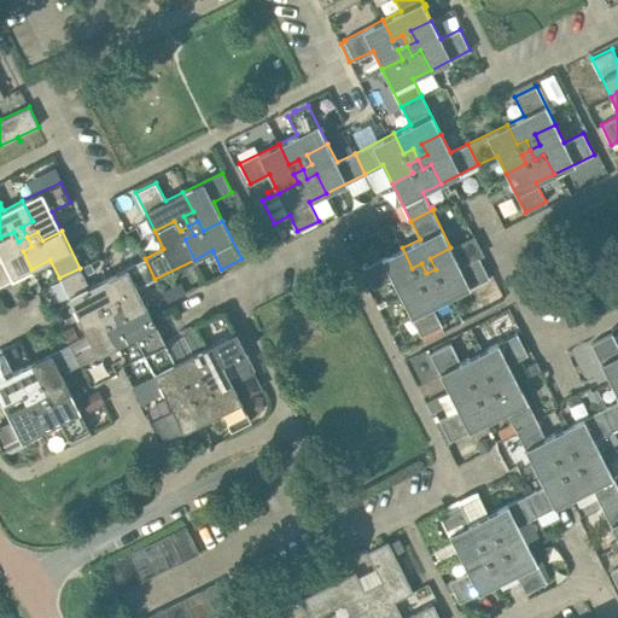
[(31,246),(27,237),(18,242),(13,232),(0,238),(0,255),(3,258),(0,258),(0,284),(31,269),(23,251),(31,246)]
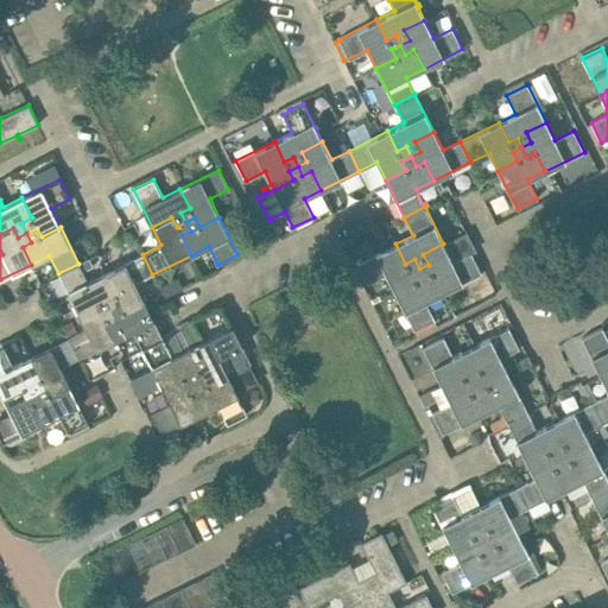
[(410,273),(419,268),(415,259),(405,264),(396,244),(358,263),(367,284),(386,274),(396,292),(415,283),(410,273)]
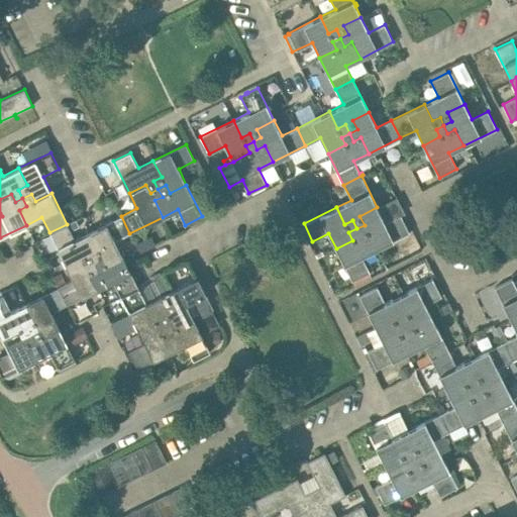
[(368,232),(376,248),(409,232),(400,215),(385,223),(377,207),(359,216),(365,225),(356,228),(359,236),(368,232)]
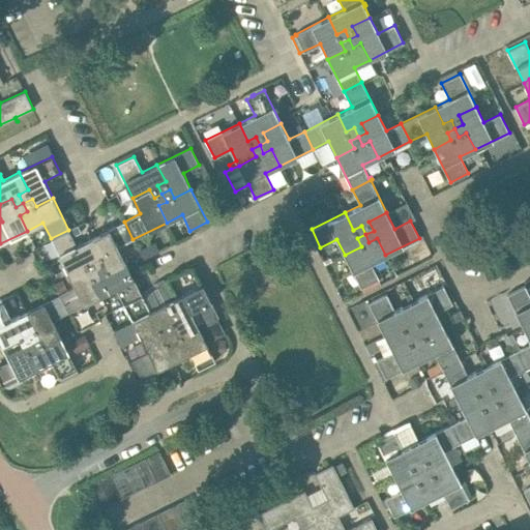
[(118,246),(133,239),(124,222),(91,238),(99,255),(92,259),(96,265),(104,261),(108,269),(125,261),(118,246)]
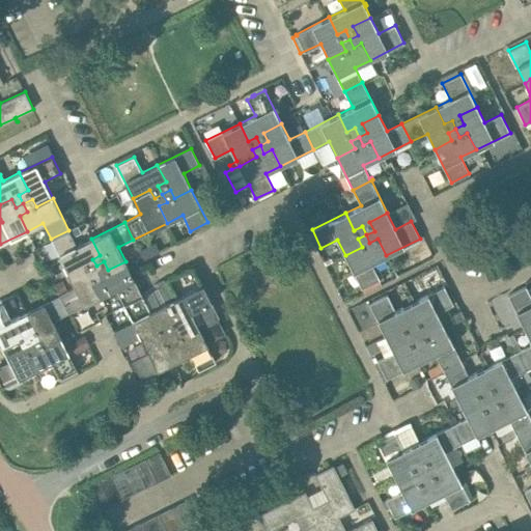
[(100,255),(91,239),(77,246),(68,230),(51,239),(67,271),(84,262),(87,270),(96,266),(92,259),(100,255)]
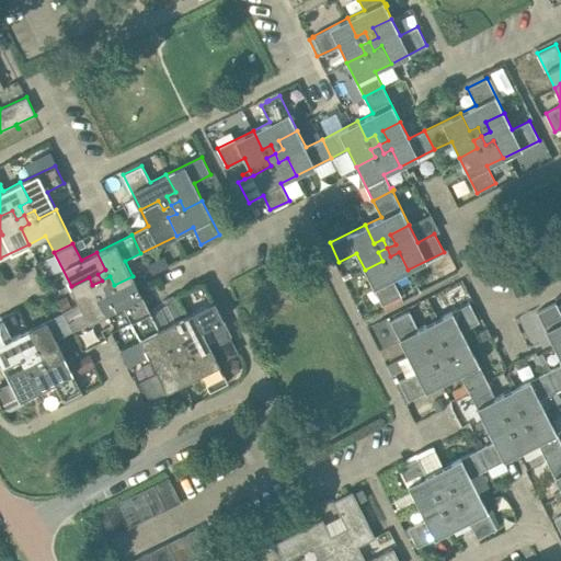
[(392,277),(408,270),(399,252),(390,256),(387,248),(378,252),(382,261),(365,270),(382,305),(401,295),(392,277)]
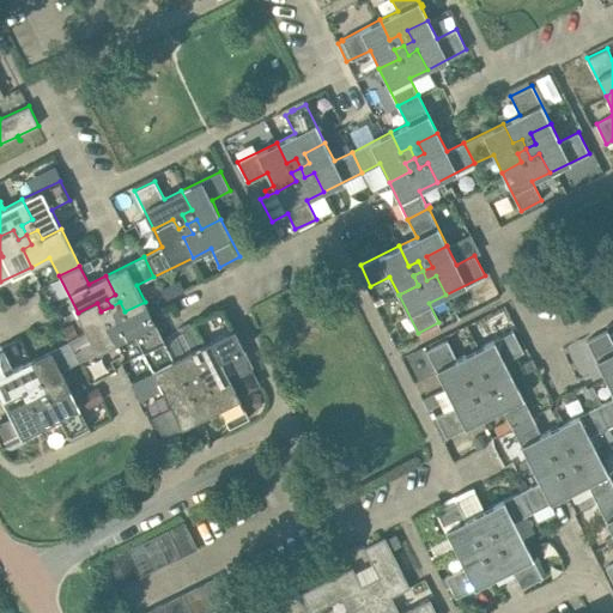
[(180,281),(162,290),(167,299),(184,291),(184,290),(180,281)]
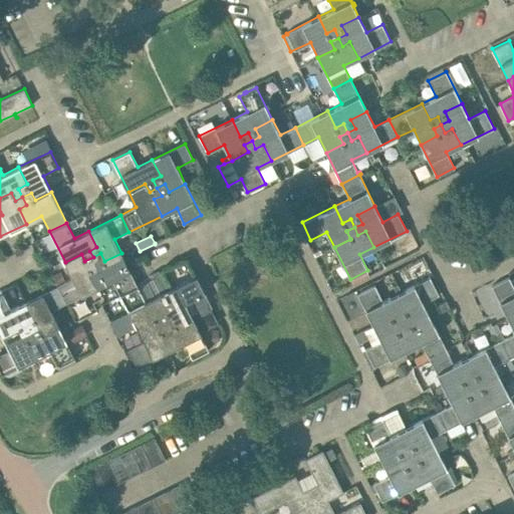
[(120,294),(138,286),(121,253),(104,261),(100,253),(93,257),(97,266),(88,269),(97,287),(112,279),(120,294)]
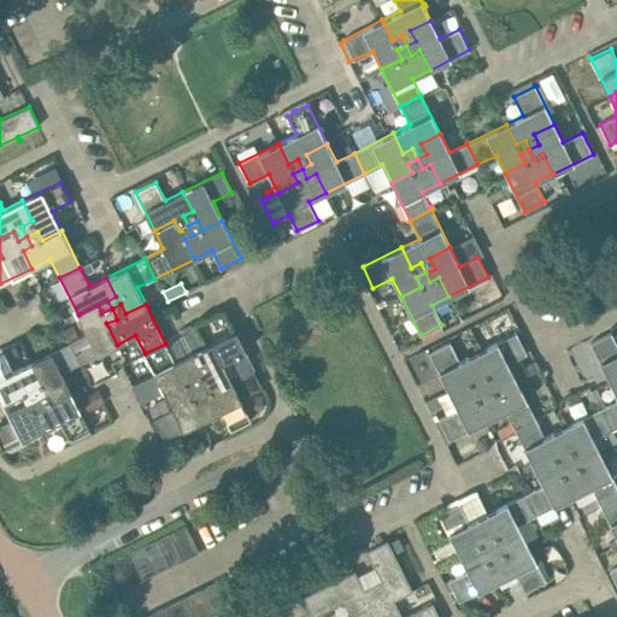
[(117,319),(112,309),(101,313),(98,305),(78,315),(88,334),(78,339),(70,342),(80,363),(117,345),(106,323),(117,319)]
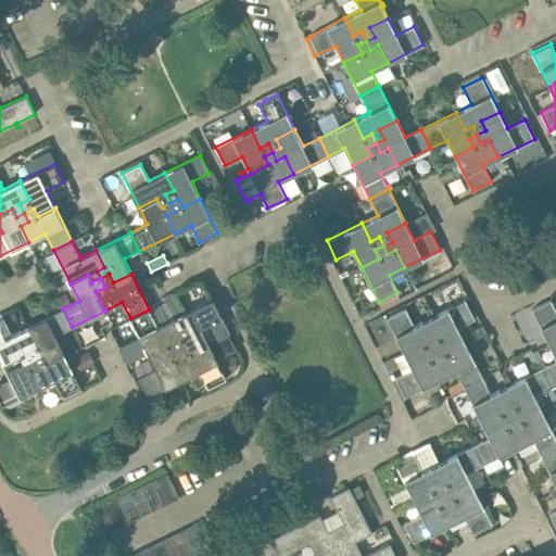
[(180,312),(172,292),(167,294),(169,300),(165,302),(172,316),(173,315),(180,312)]
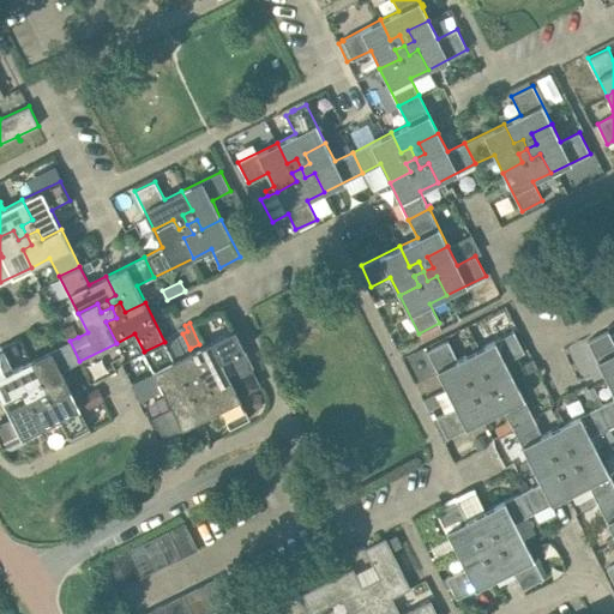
[(70,341),(78,337),(72,324),(64,329),(70,341)]
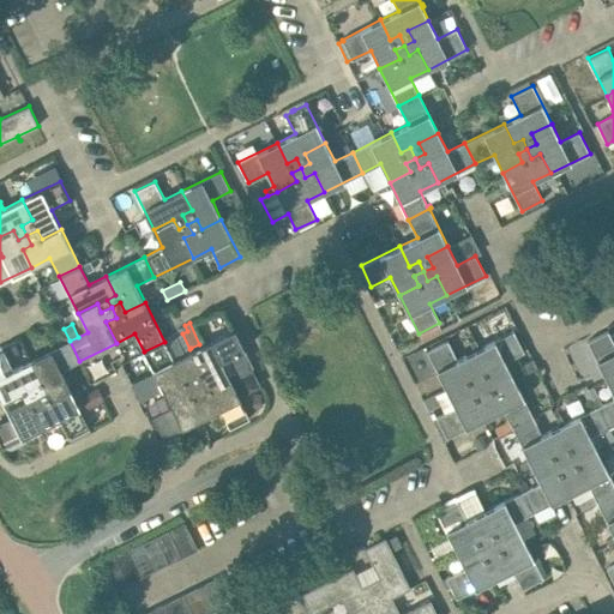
[(192,350),(202,371),(192,375),(196,384),(205,379),(210,387),(230,378),(248,369),(240,351),(245,349),(235,329),(230,331),(192,350)]
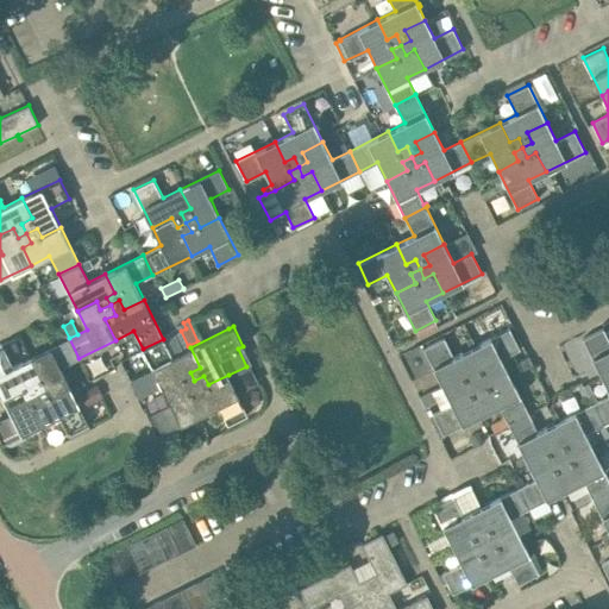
[(490,384),(509,375),(502,358),(520,349),(509,328),(471,347),(482,368),(472,372),(476,380),(485,375),(490,384)]
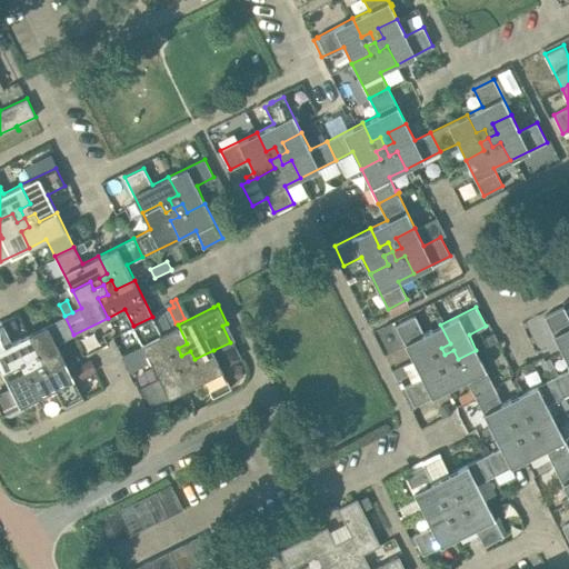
[(568,318),(563,307),(545,317),(562,352),(568,348),(568,318)]
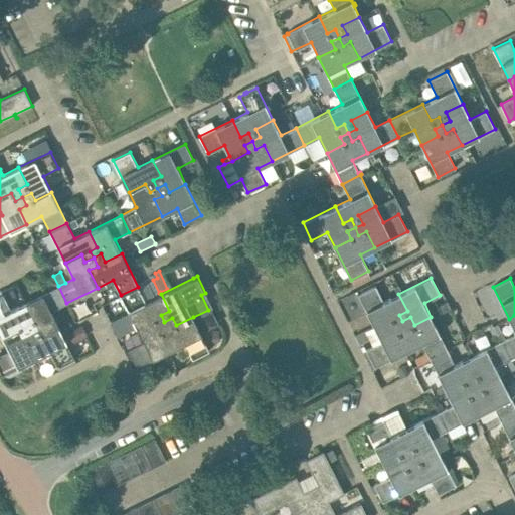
[(138,287),(121,295),(129,312),(137,327),(154,319),(157,325),(164,322),(161,315),(169,311),(161,294),(160,292),(159,293),(153,280),(138,287)]
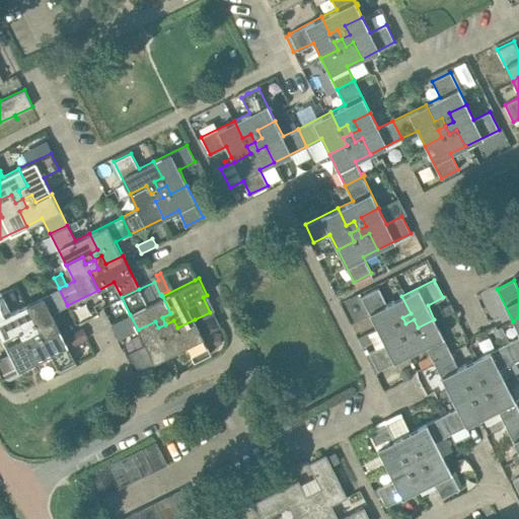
[(52,313),(67,305),(59,288),(26,304),(34,320),(26,324),(30,332),(38,328),(42,336),(59,327),(52,313)]
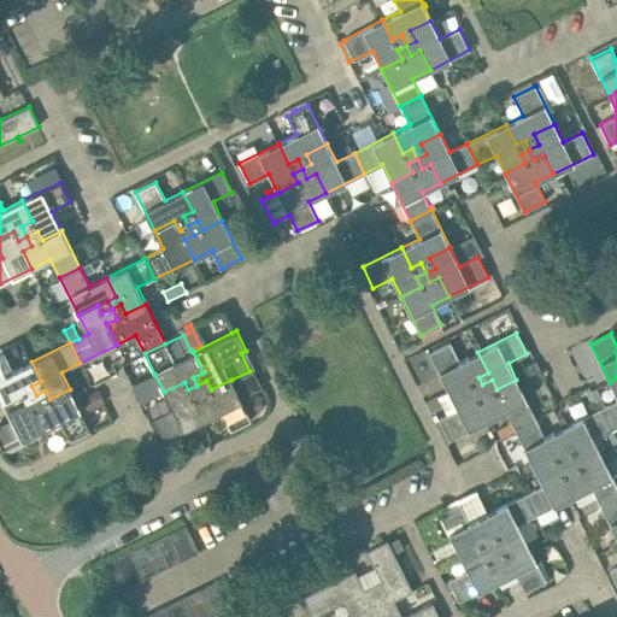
[(488,372),(477,352),(459,362),(450,342),(429,353),(448,392),(469,381),(472,389),(482,385),(479,377),(488,372)]
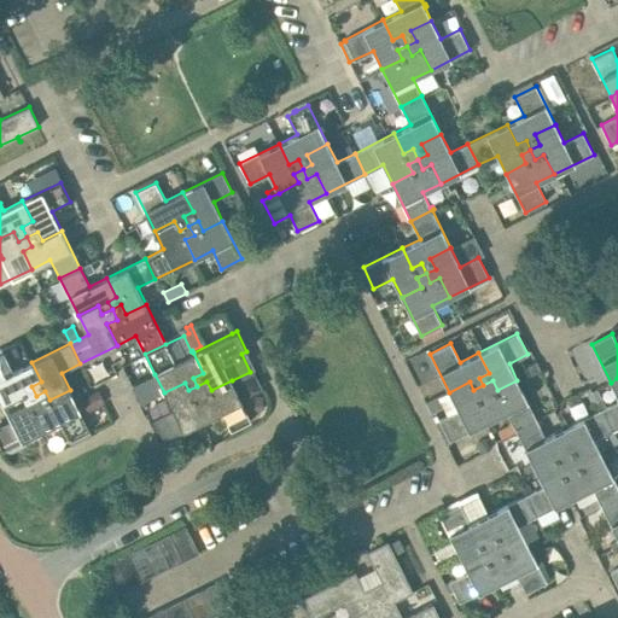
[(41,382),(31,362),(13,372),(4,353),(0,354),(0,396),(3,401),(21,391),(27,401),(36,396),(31,386),(41,382)]
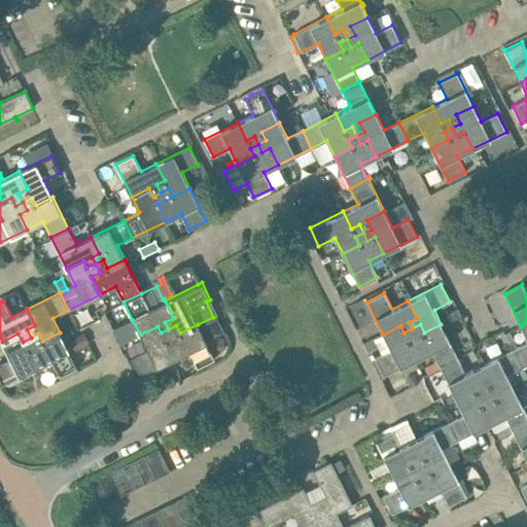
[(461,316),(458,309),(449,313),(452,320),(461,316)]
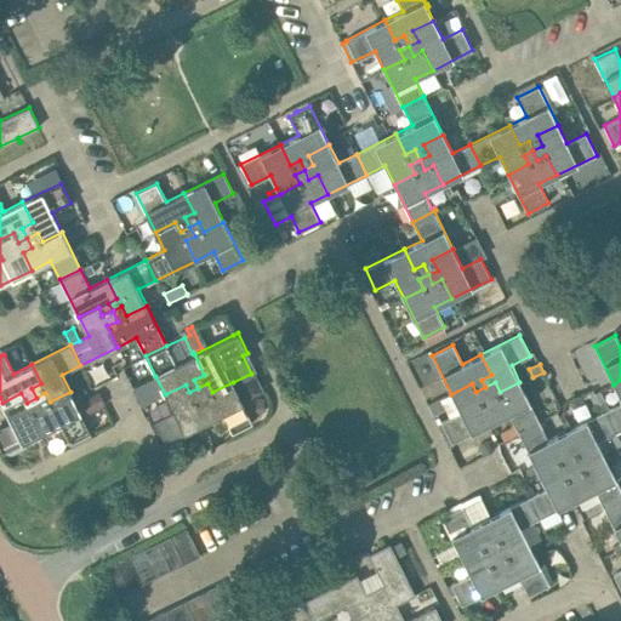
[(620,380),(614,385),(620,399),(620,403),(604,411),(615,433),(620,428),(620,380)]
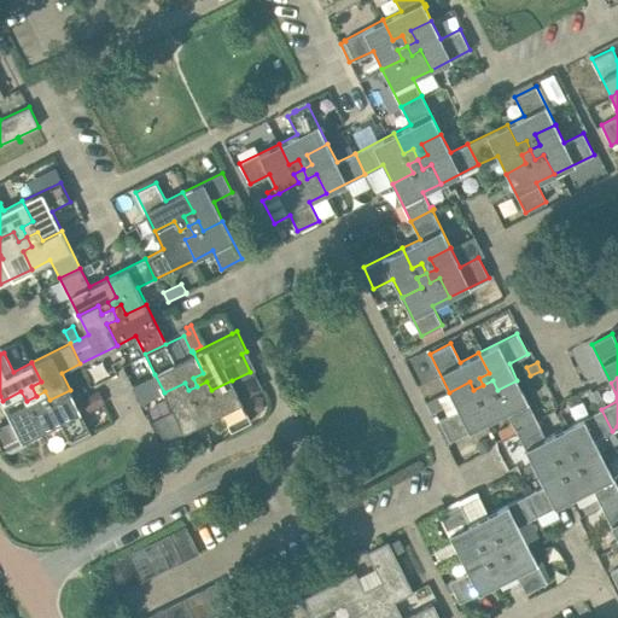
[(193,400),(204,420),(221,412),(231,431),(251,421),(232,380),(211,390),(207,382),(197,386),(202,396),(193,400)]
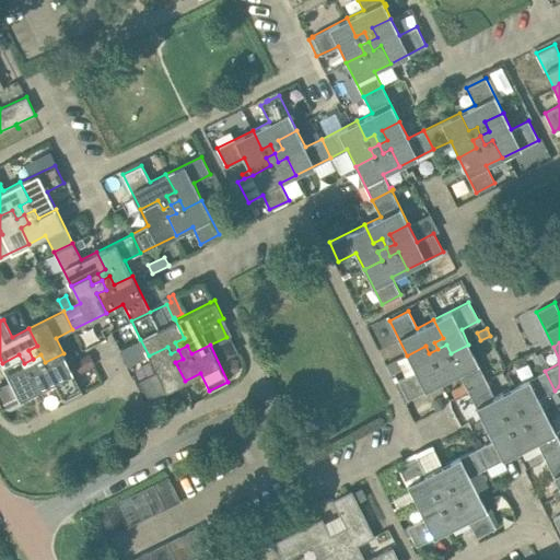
[(467,389),(486,381),(468,345),(451,353),(446,345),(438,349),(441,359),(433,362),(443,381),(459,373),(467,389)]
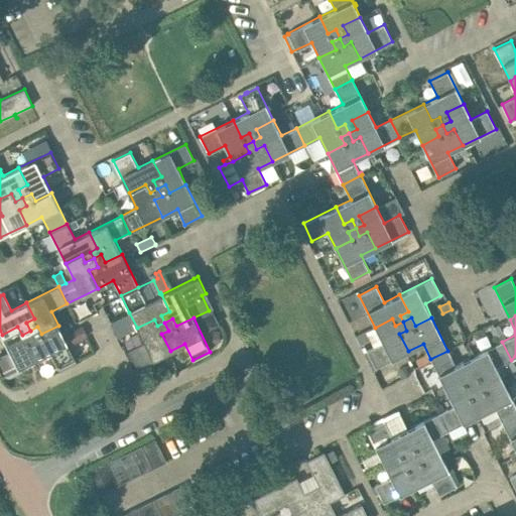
[(406,331),(403,321),(395,326),(392,318),(375,328),(383,343),(367,351),(376,368),(408,351),(399,334),(406,331)]
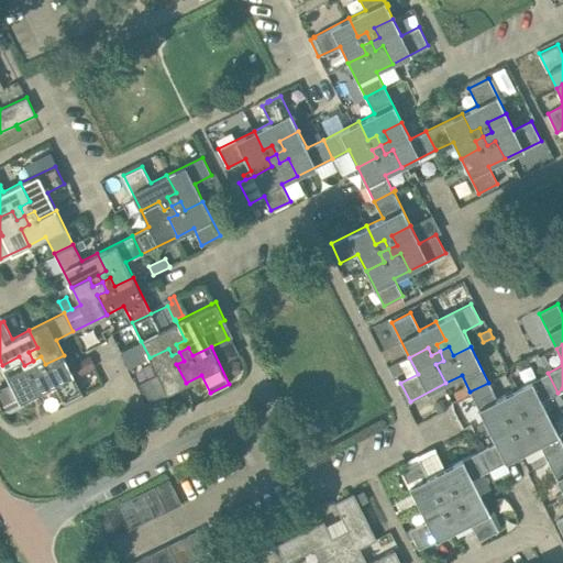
[(184,361),(179,352),(172,355),(168,349),(150,357),(157,374),(141,383),(150,401),(186,383),(176,364),(184,361)]
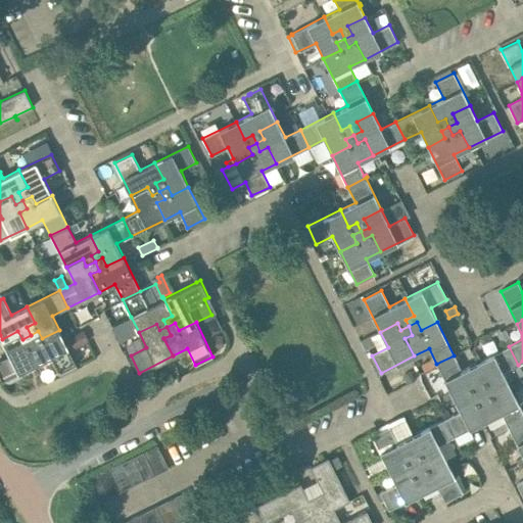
[(26,347),(35,365),(49,357),(57,373),(76,364),(59,330),(42,338),(38,331),(31,335),(34,342),(26,347)]
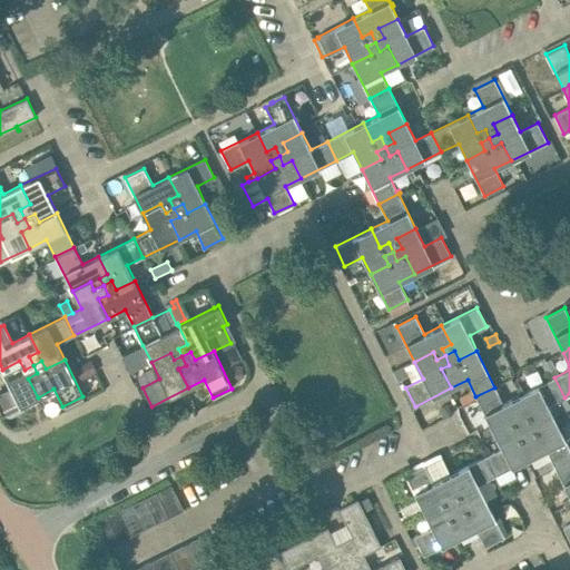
[(37,373),(33,365),(25,370),(19,361),(2,370),(11,387),(0,392),(0,409),(2,415),(38,397),(28,379),(37,373)]
